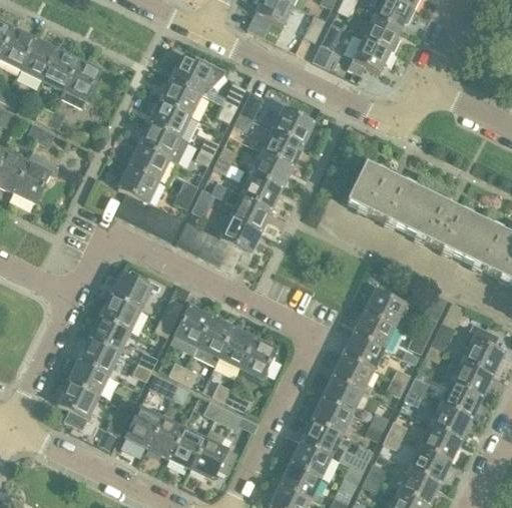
[(283,27),(294,5),(284,0),(258,0),(257,3),(260,5),(256,13),(283,27)]
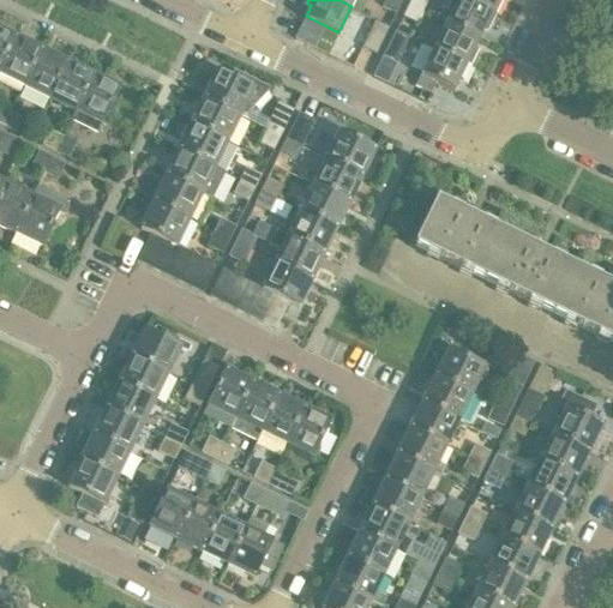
[(397,10),(402,0),(385,0),(384,4),(397,10)]
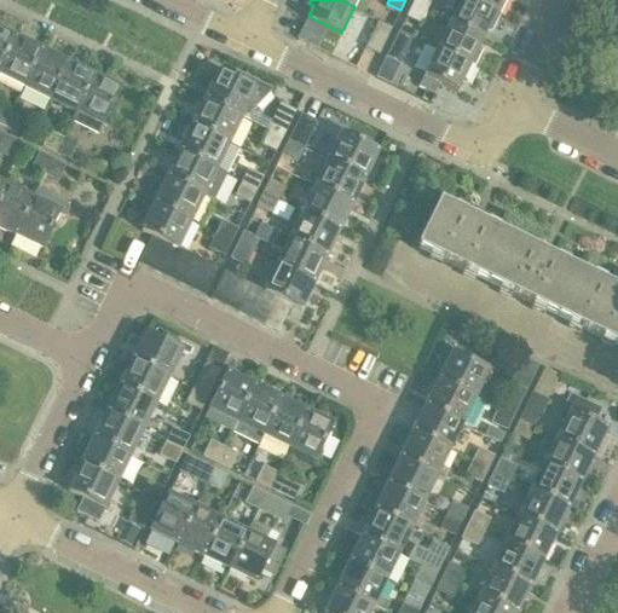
[(461,0),(451,21),(484,36),(489,27),(492,28),(500,12),(475,0),(461,0)]
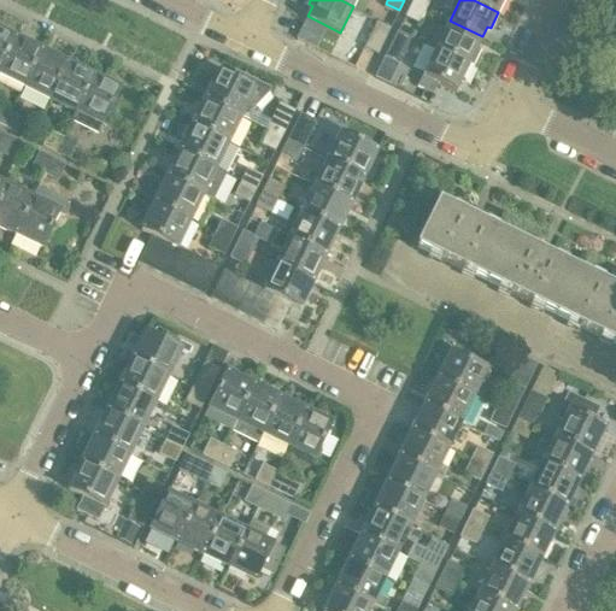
[(474,0),(498,12),(504,0),(474,0)]
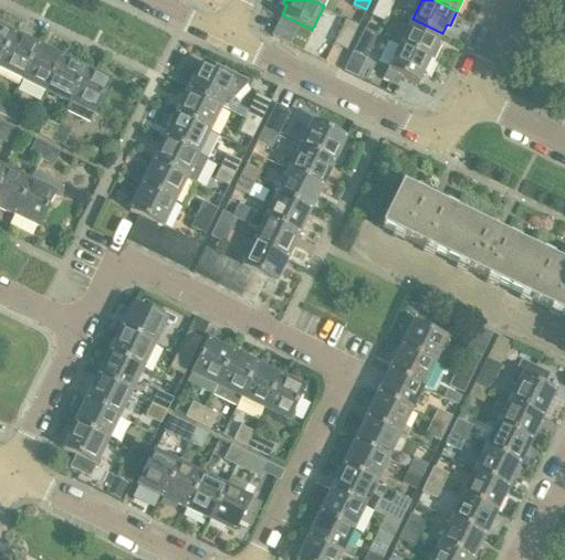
[(385,18),(390,8),(377,1),(373,12),(385,18)]
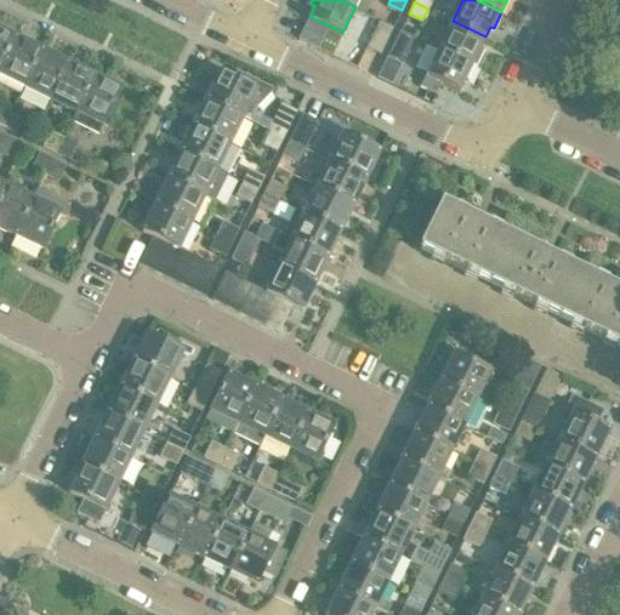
[(381,51),(394,24),(381,18),(368,45),(381,51)]
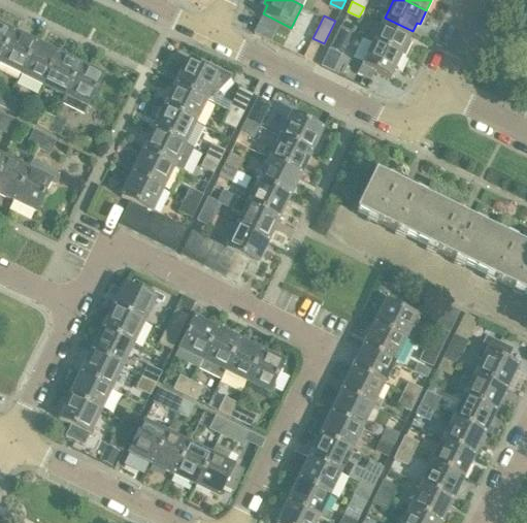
[(385,18),(373,39),(404,55),(412,40),(408,39),(413,31),(385,18)]
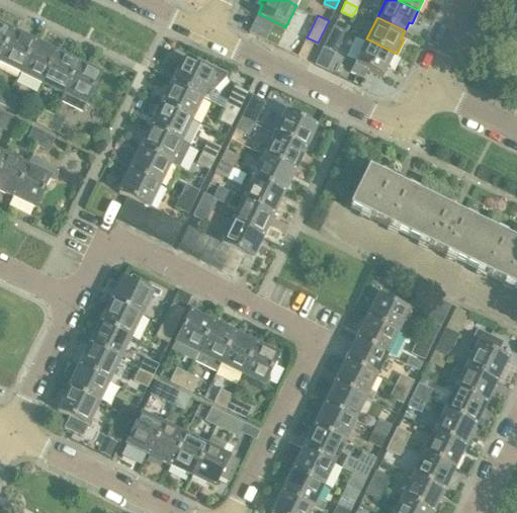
[(0,54),(12,29),(0,22),(0,54)]
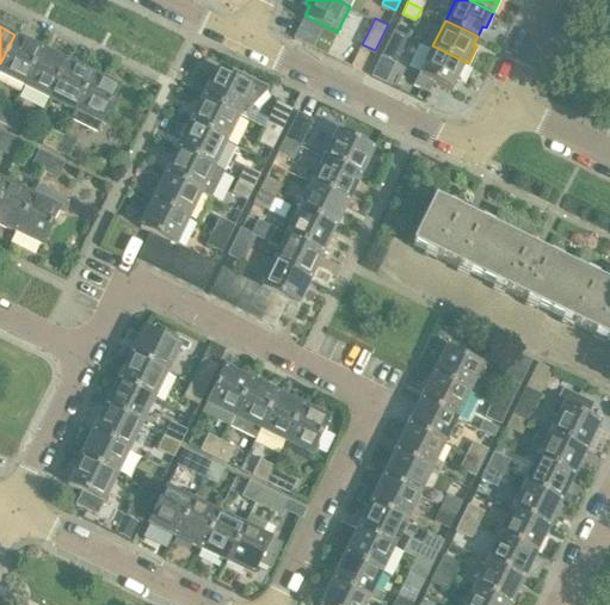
[(395,61),(408,35),(395,28),(382,54),(395,61)]
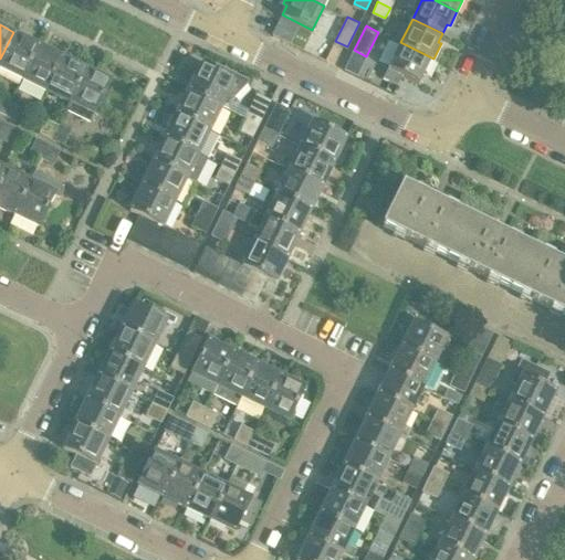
[(0,65),(21,76),(38,43),(13,32),(0,59),(0,65)]
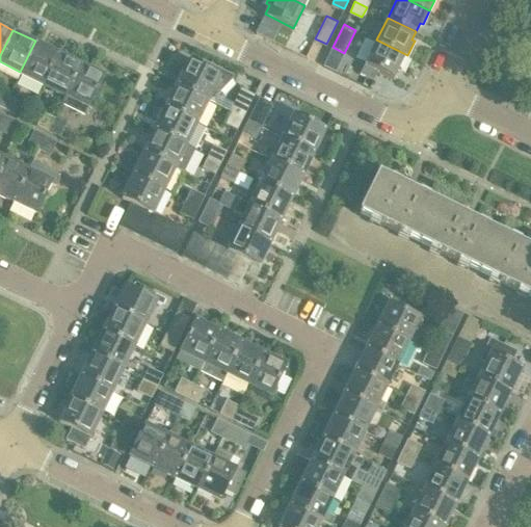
[(366,62),(361,72),(374,78),(378,69),(394,77),(398,68),(401,69),(407,55),(376,40),(366,62)]
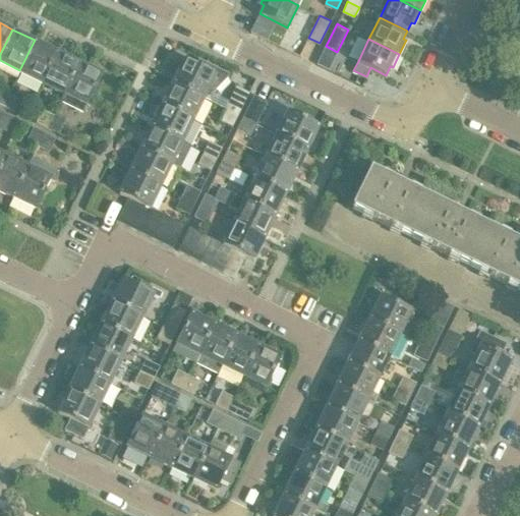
[(42,81),(57,51),(35,40),(19,70),(42,81)]
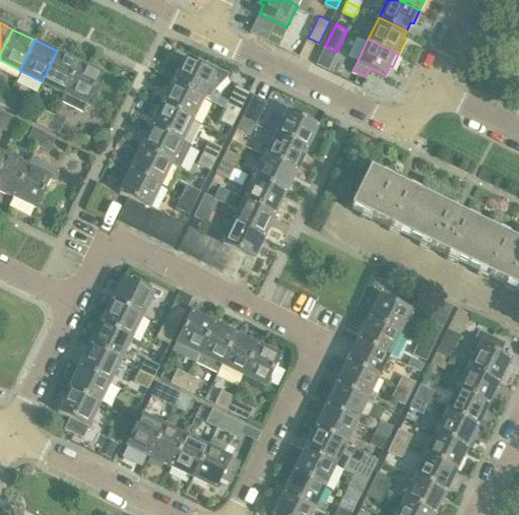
[(64,91),(78,61),(57,51),(42,81),(64,91)]
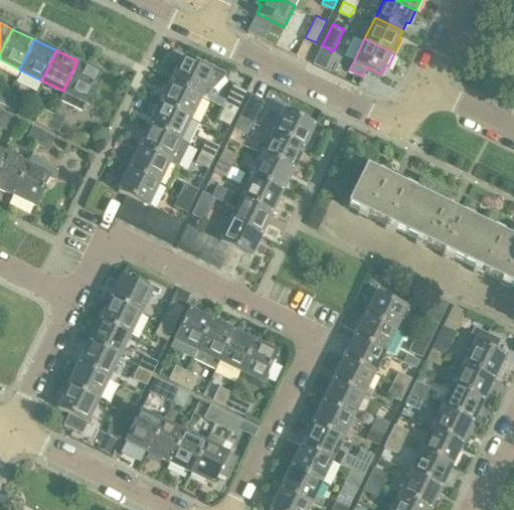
[(182,58),(171,80),(201,96),(206,98),(228,71),(197,56),(193,64),(182,58)]
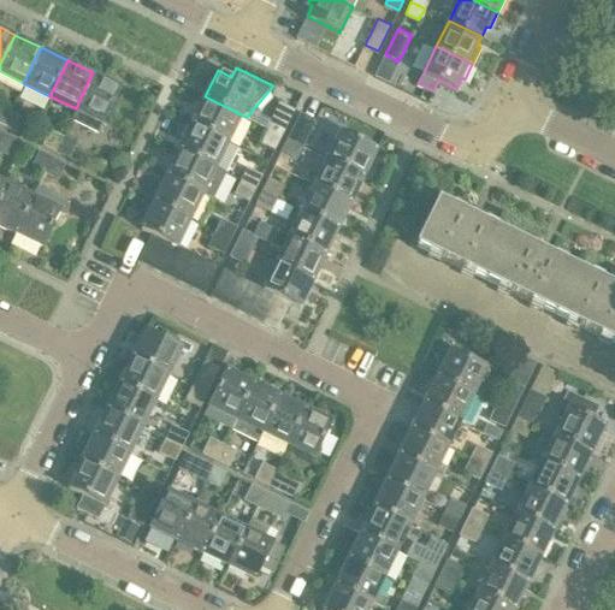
[(102,122),(120,86),(93,72),(76,108),(72,117),(98,129),(101,122),(102,122)]
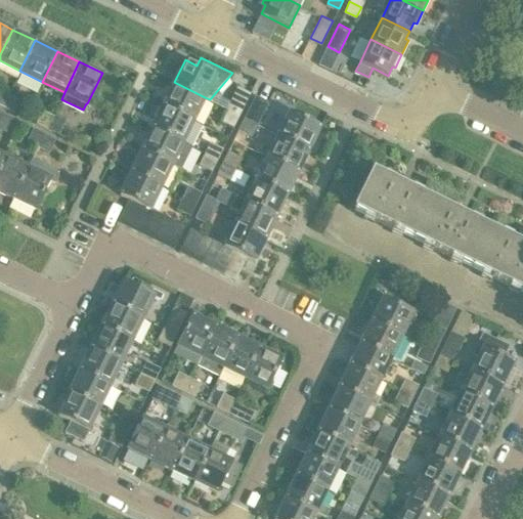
[(194,119),(205,97),(174,82),(164,104),(194,119)]
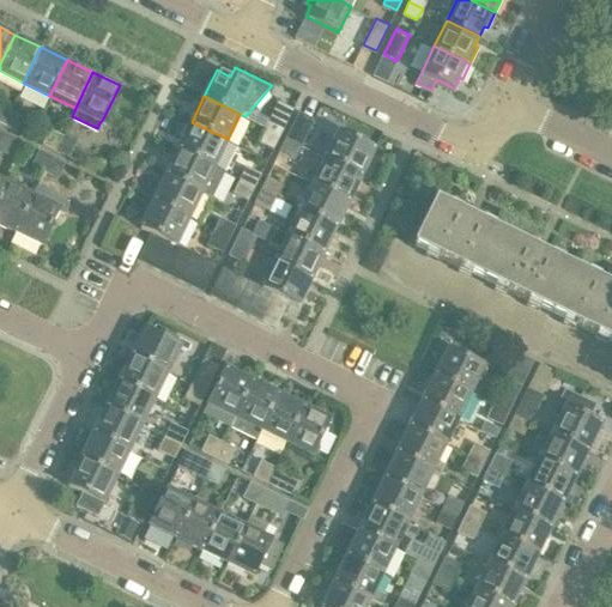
[(280,133),(292,107),(278,99),(265,126),(280,133)]
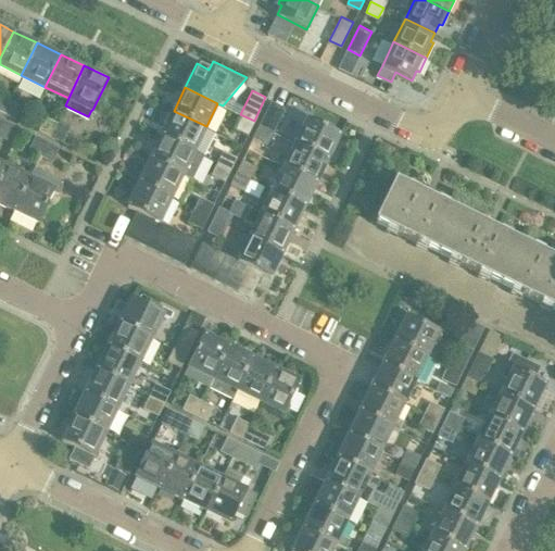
[(0,109),(3,111),(10,98),(0,92),(0,109)]
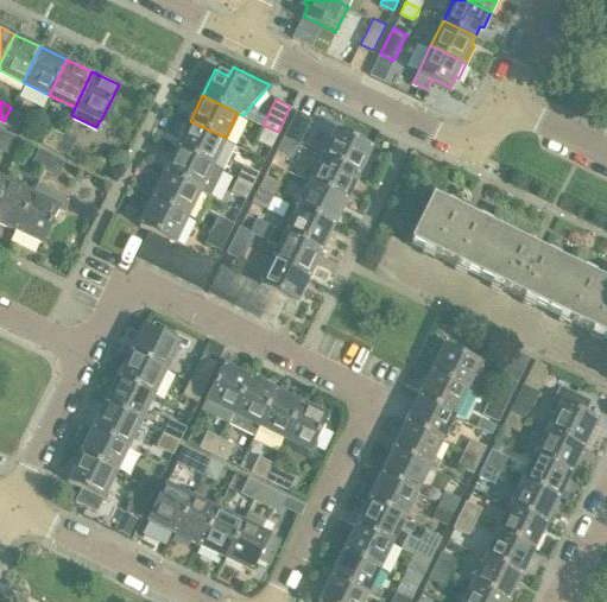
[(18,128),(25,113),(11,107),(4,121),(18,128)]
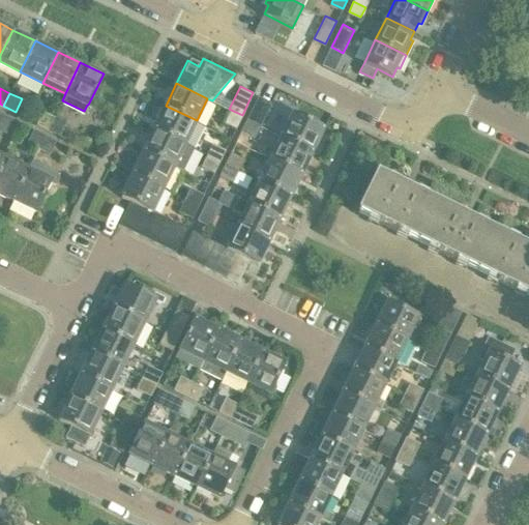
[(261,124),(271,101),(259,95),(247,118),(261,124)]
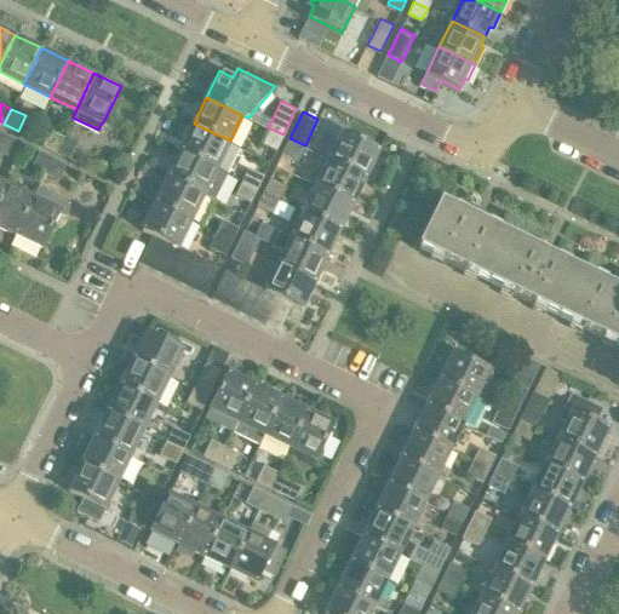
[(217,166),(230,141),(194,124),(181,149),(217,166)]
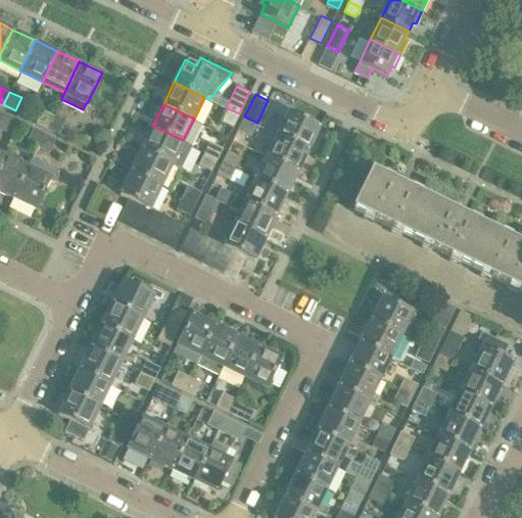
[(233,125),(239,113),(226,107),(221,119),(233,125)]
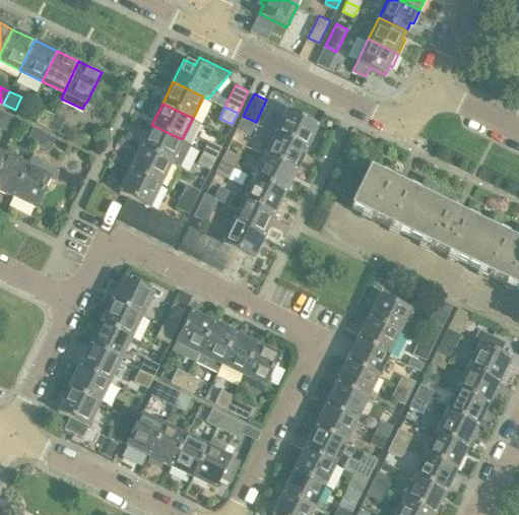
[(48,125),(54,113),(43,108),(37,120),(48,125)]
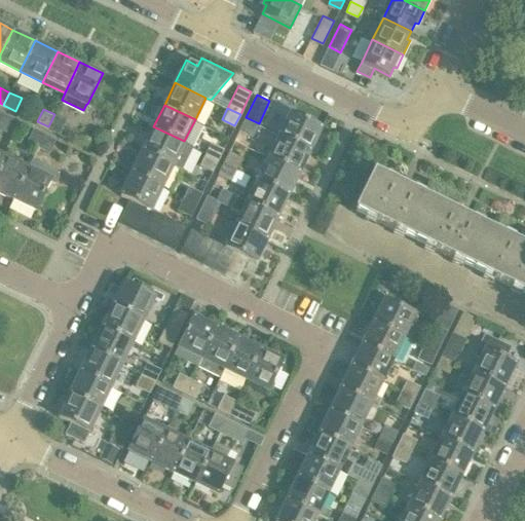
[(0,126),(5,129),(12,116),(1,111),(0,111),(0,126)]
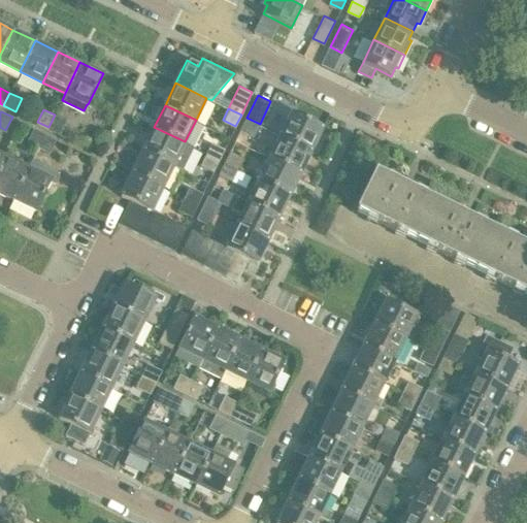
[(311,150),(323,126),(292,111),(281,134),(311,150)]
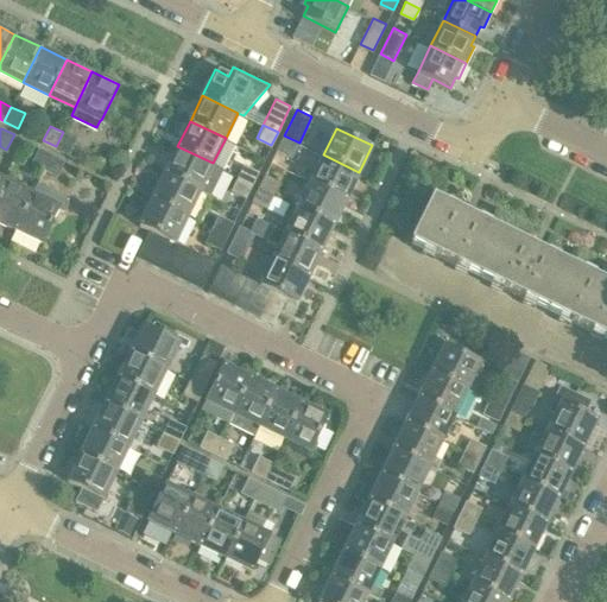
[(68,152),(75,138),(63,132),(56,146),(68,152)]
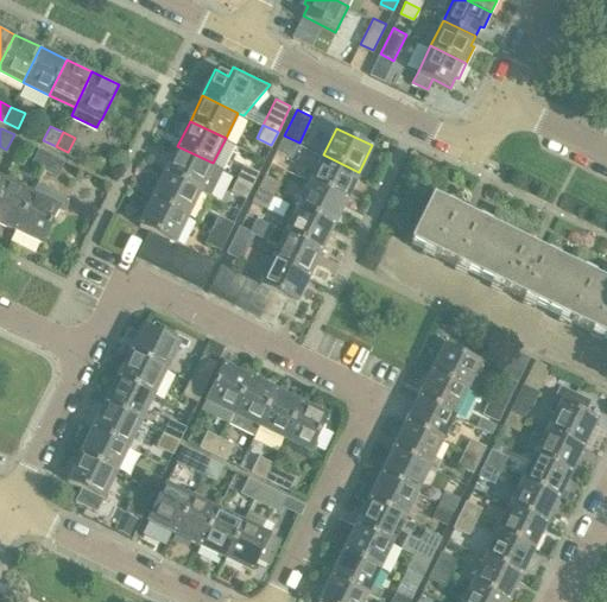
[(292,156),(299,143),(284,135),(278,149),(292,156)]
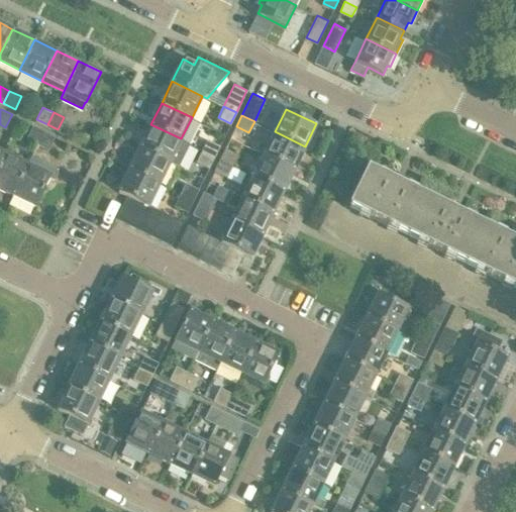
[(38,142),(44,130),(33,124),(27,137),(38,142)]
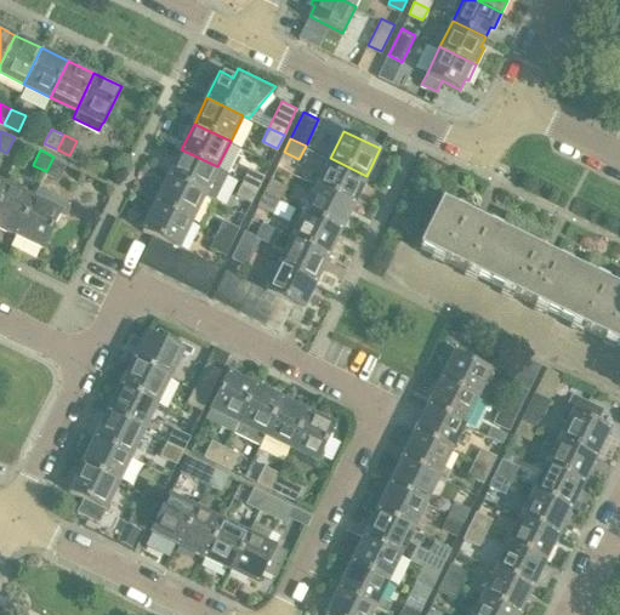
[(181,149),(168,176),(204,194),(215,199),(227,171),(217,166),(181,149)]
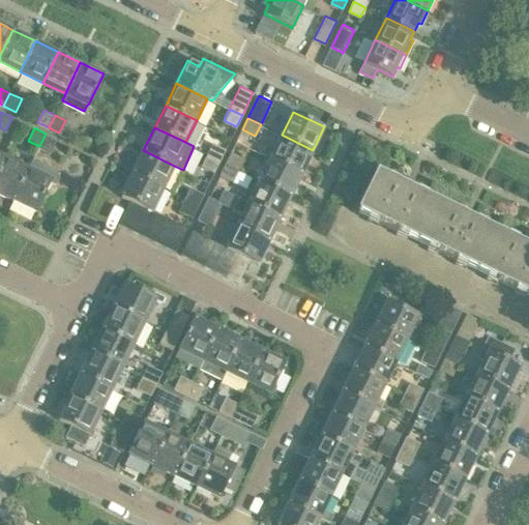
[(50,152),(57,139),(46,134),(39,146),(50,152)]
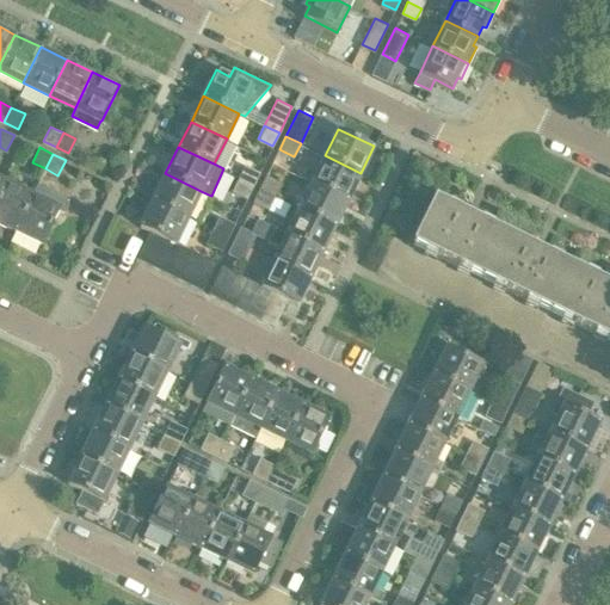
[(349,198),(361,173),(325,155),(313,180),(349,198)]
